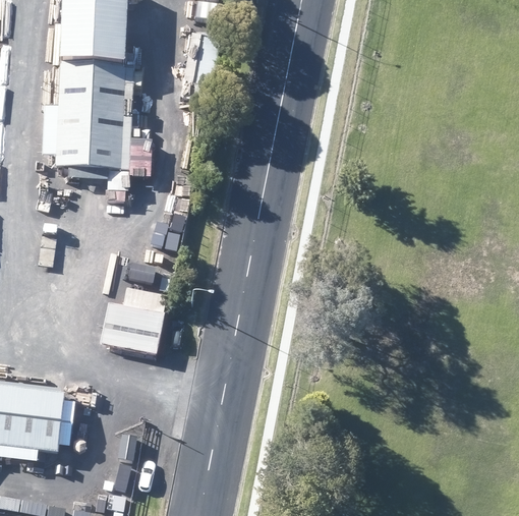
[(62,0),(58,105),(45,105),(43,155),(56,155),(56,167),(70,167),(69,178),(108,179),(109,168),(130,169),(133,67),(123,66),(125,0),(62,0)]
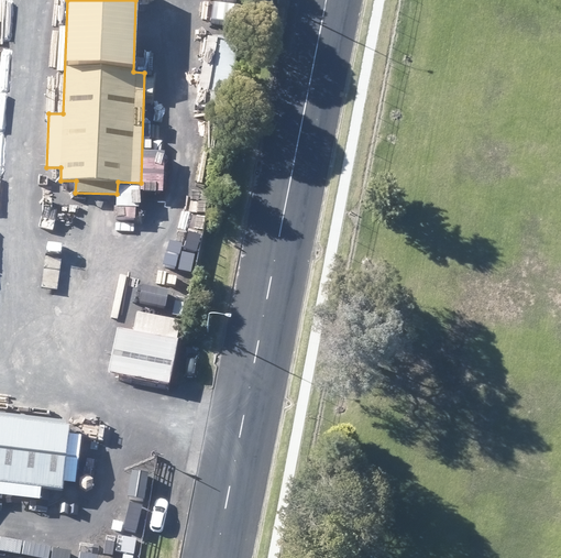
[(208,36),(197,105),(227,110),(239,42),(208,36)]
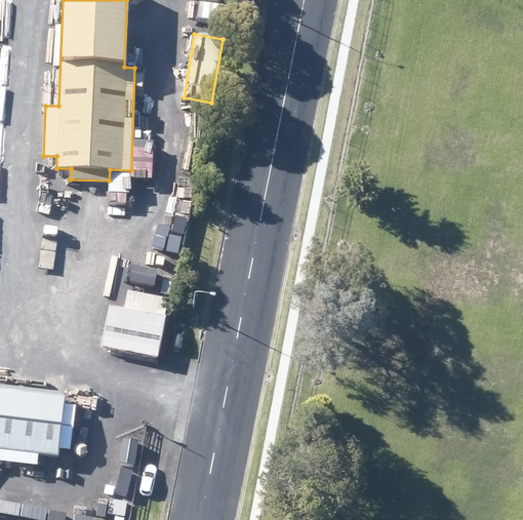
[(180,166),(172,201),(191,206),(200,171),(180,166)]
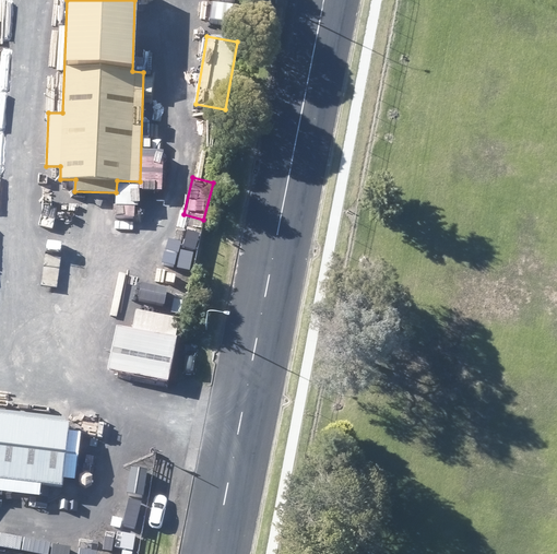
[(168,379),(191,266),(149,257),(144,280),(142,279),(131,328),(118,326),(108,367),(168,379)]
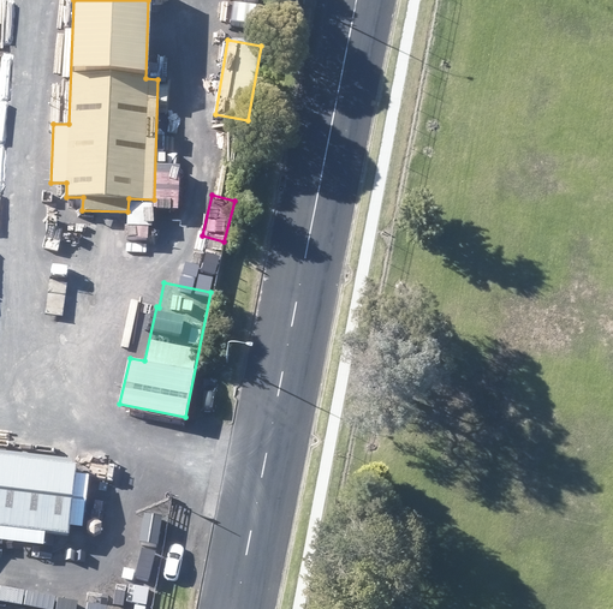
[(77,464),(0,454),(0,538),(43,544),(46,530),(69,532),(70,521),(82,524),(88,473),(76,472),(77,464)]
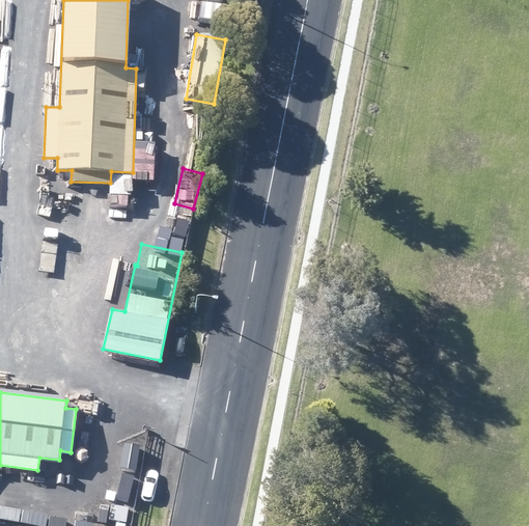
[(137,486),(141,460),(120,455),(116,482),(137,486)]
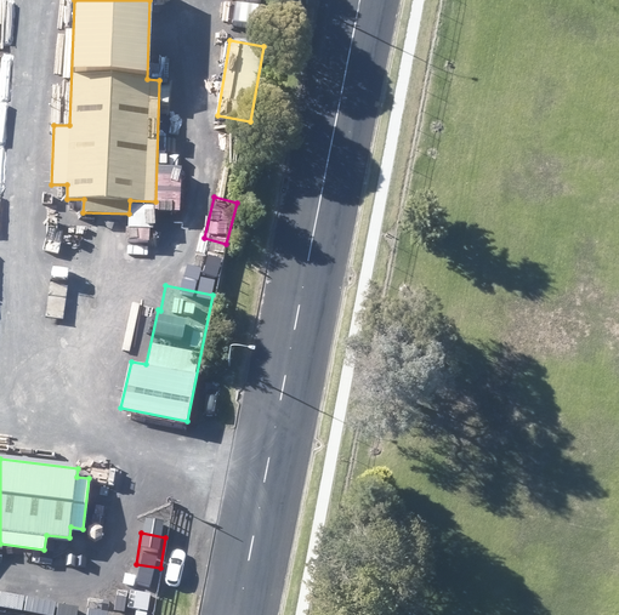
[(26,609),(44,611),(46,598),(27,596),(26,609)]
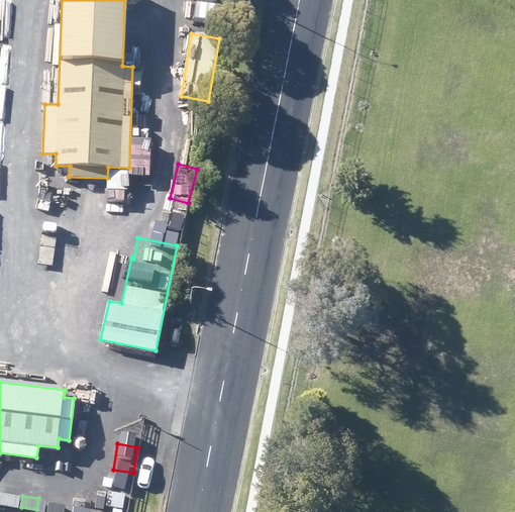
[(65,504),(41,500),(39,510),(49,511),(87,511),(77,510),(79,501),(66,499),(65,504)]
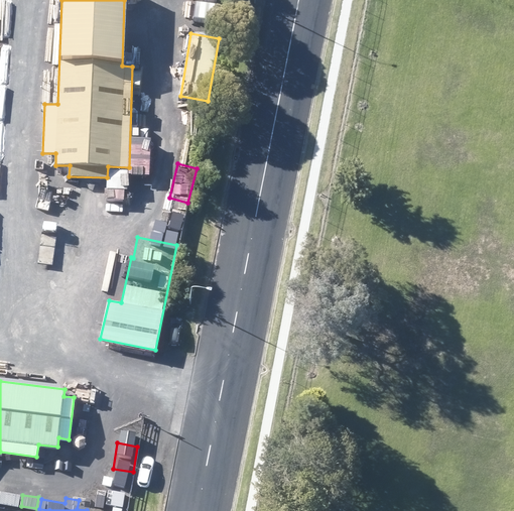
All buildings are outlined.
